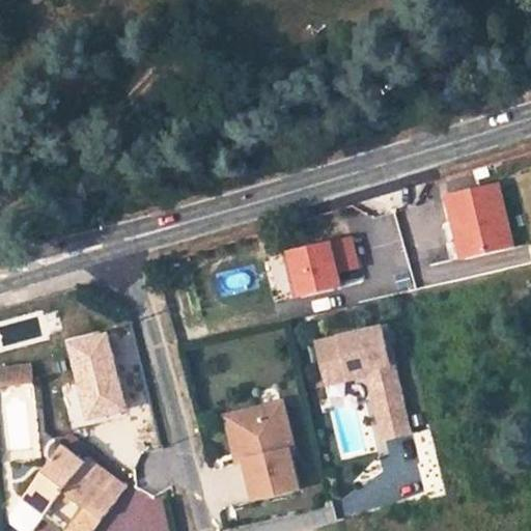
[(503,187),(452,196),(464,259),(514,250),(503,187)]
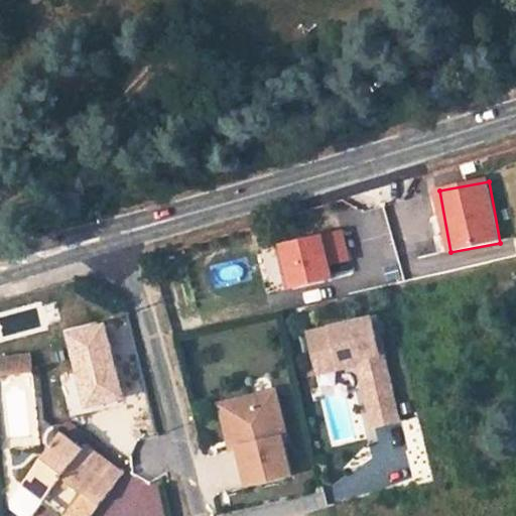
[(343,227),(282,241),(292,283),(333,274),(330,264),(327,249),(347,244),(343,227)]
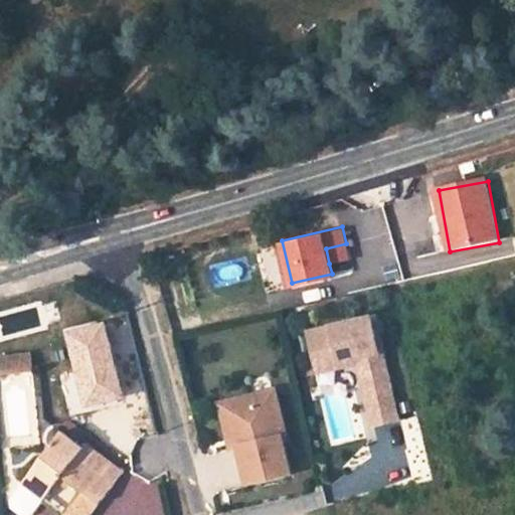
[(292,283),(282,240),(277,242),(287,285),(292,283)]
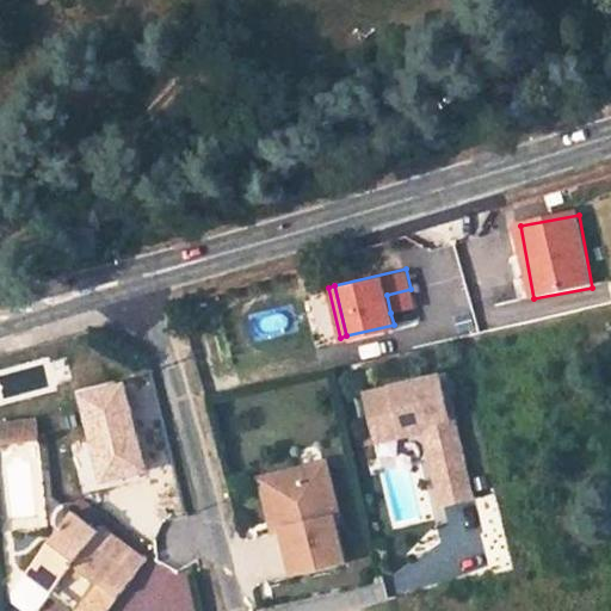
[(415,307),(411,289),(387,295),(390,313),(415,307)]
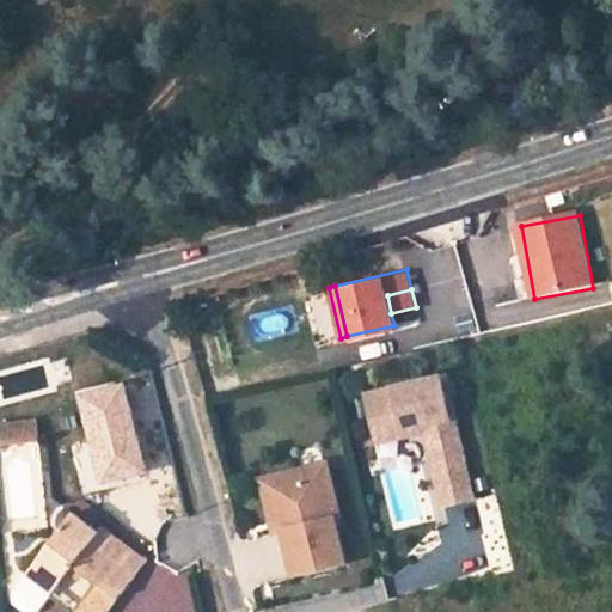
[(441,374),(367,391),(375,426),(402,420),(405,433),(427,428),(435,426),(442,456),(433,457),(444,503),(473,496),(452,401),(448,402),(441,374)]
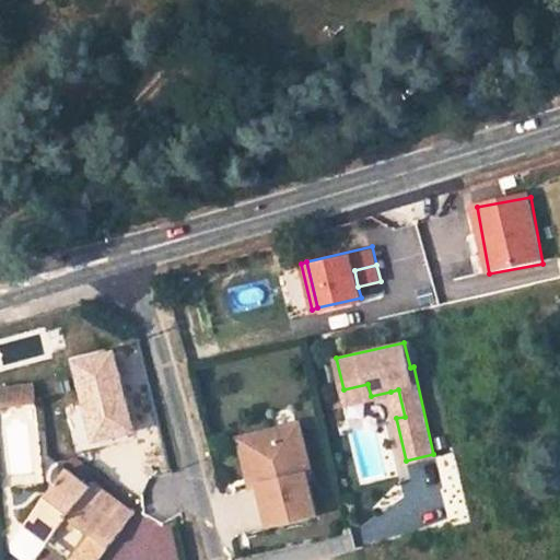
[(371,396),(368,384),(343,389),(347,403),(371,396)]
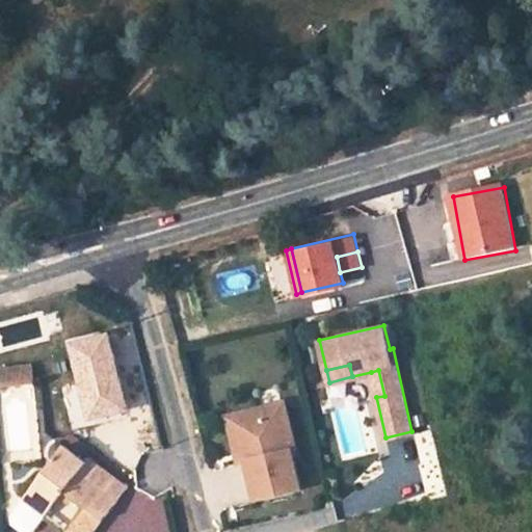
[(1,369),(3,388),(34,384),(32,366),(1,369)]
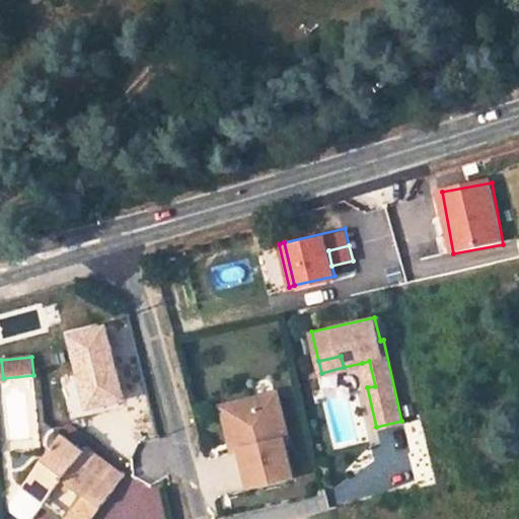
[(369,361),(362,363),(367,387),(375,386),(369,361)]
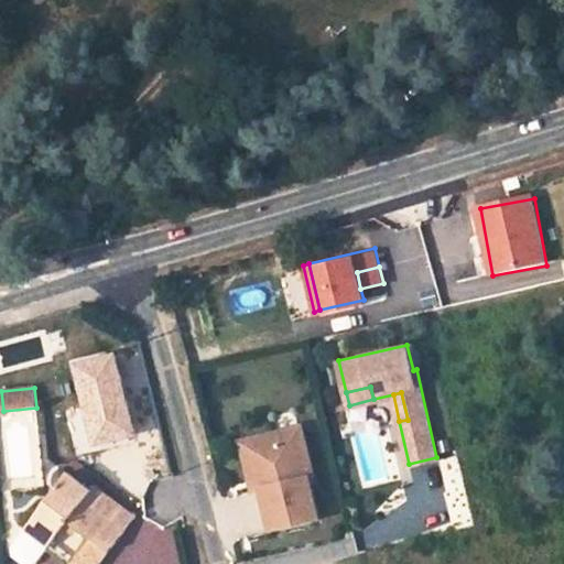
[(304,424),(277,431),(279,440),(269,442),(260,455),(267,485),(262,486),(272,528),(321,517),(311,475),(316,474),(304,424)]
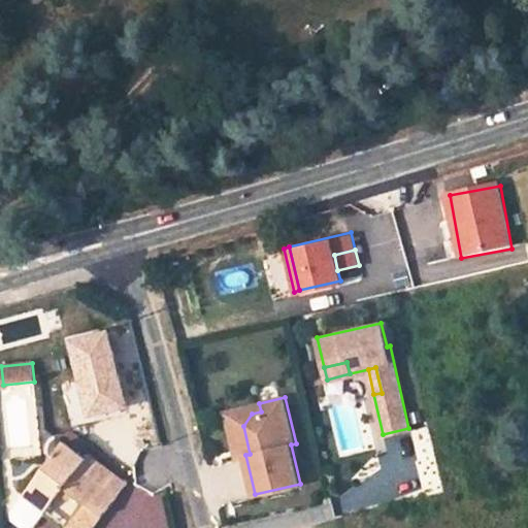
[(261,411),(259,403),(232,409),(242,456),(245,455),(250,454),(243,426),(252,414),(261,411)]
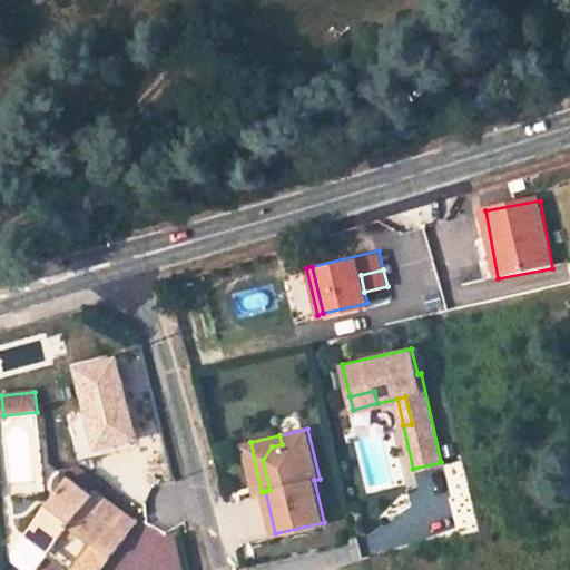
[(99,569),(136,522),(97,492),(92,497),(69,478),(25,536),(17,546),(16,557),(29,566),(40,564),(50,552),(70,528),(92,544),(72,569),(99,569)]
